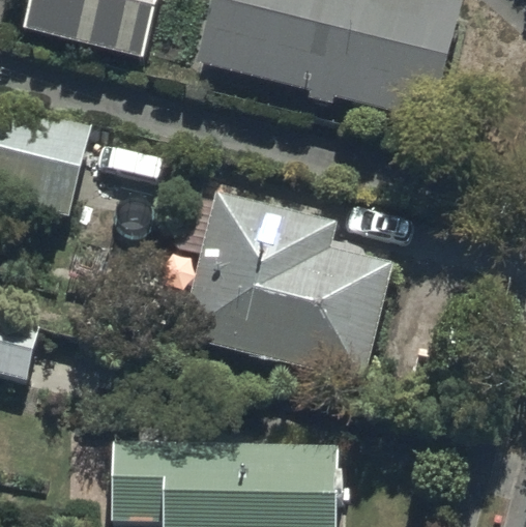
[(33,0),(27,29),(143,58),(156,0),(33,0)]
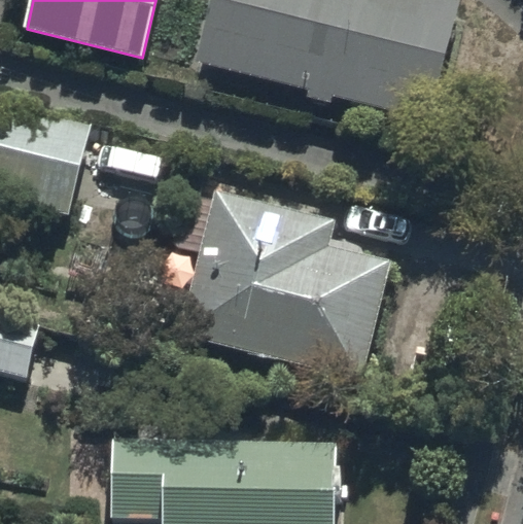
[(458,1),(454,0),(206,0),(192,60),(428,119),(458,1)]
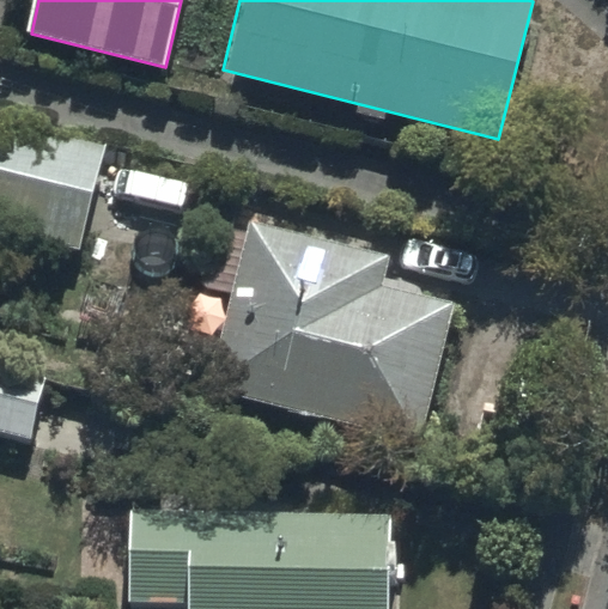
[(0,232),(78,250),(103,140),(0,116),(0,232)]
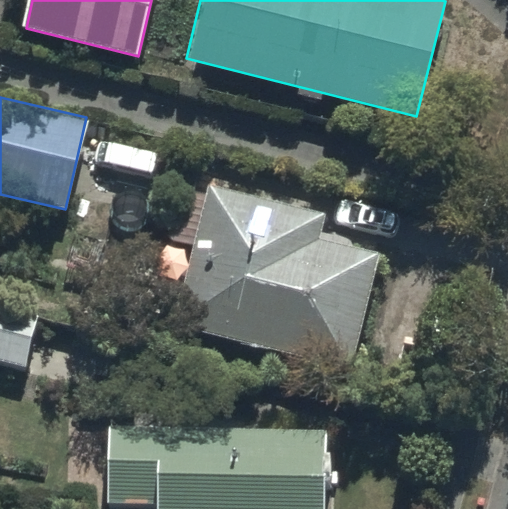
[(194,243),(177,320),(346,362),(373,254),(319,241),(326,213),(207,183),(205,191),(180,185),(168,237),(194,243)]
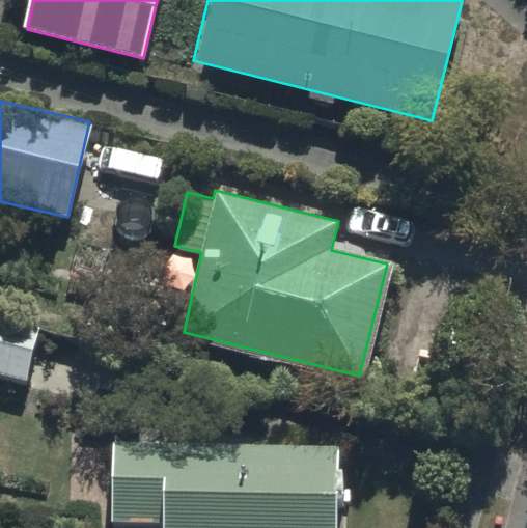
[(0,372),(25,380),(39,326),(0,315),(0,372)]
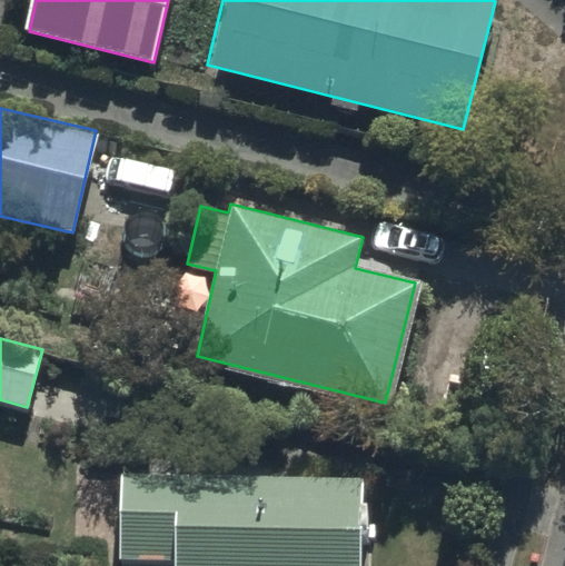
[(356,565),(360,475),(126,467),(122,556),(180,558),(179,565),(356,565)]
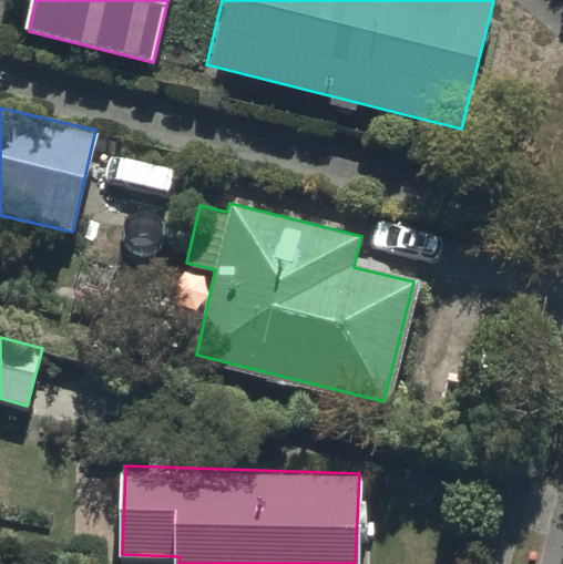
All buildings are outlined.
